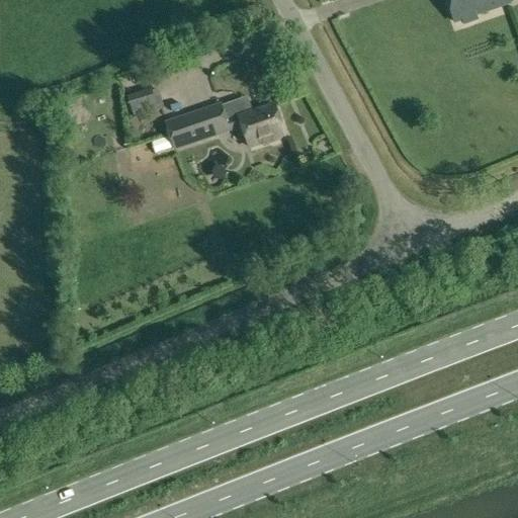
[(446,0),(455,23),(462,20),(464,25),(478,20),(476,16),(510,4),(508,0),(446,0)]
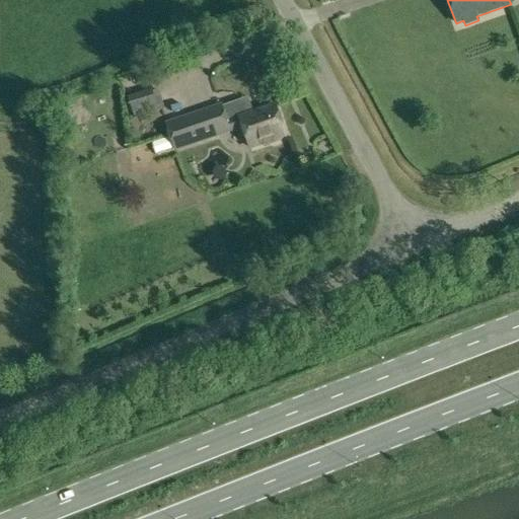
[(156,81),(197,66),(192,53),(151,68),(156,81)]
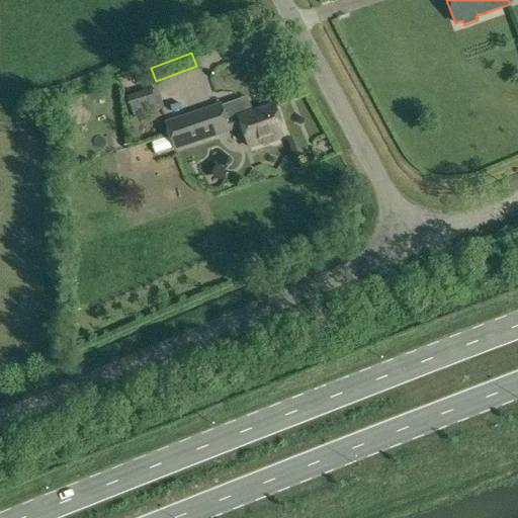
[(152,89),(127,97),(135,119),(159,111),(152,89)]
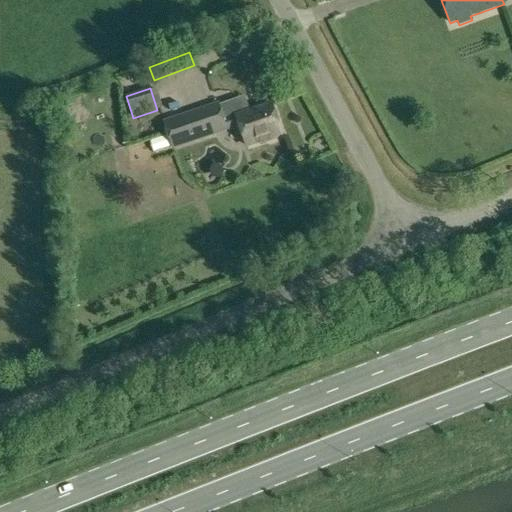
[(270,102),(236,114),(246,144),(281,132),(270,102)]
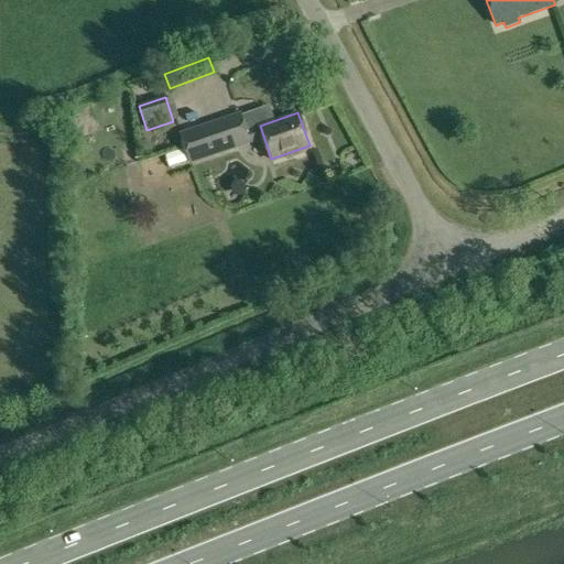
[(250,141),(239,114),(182,134),(192,162),(250,141)]
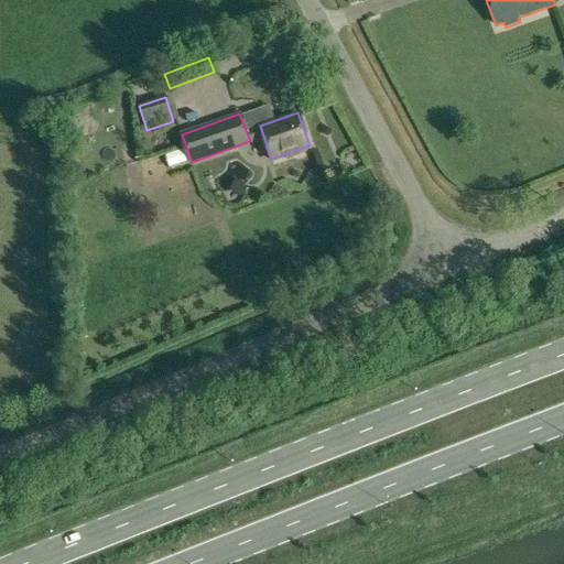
[(185,163),(191,161),(186,149),(181,151),(165,156),(170,169),(185,163)]
